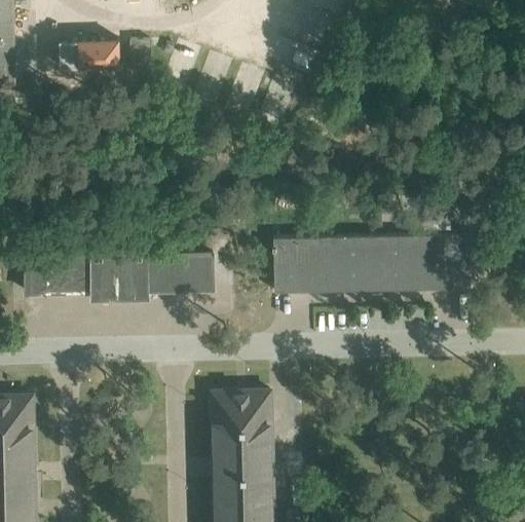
[(13,0),(0,0),(0,87),(15,87),(13,0)]
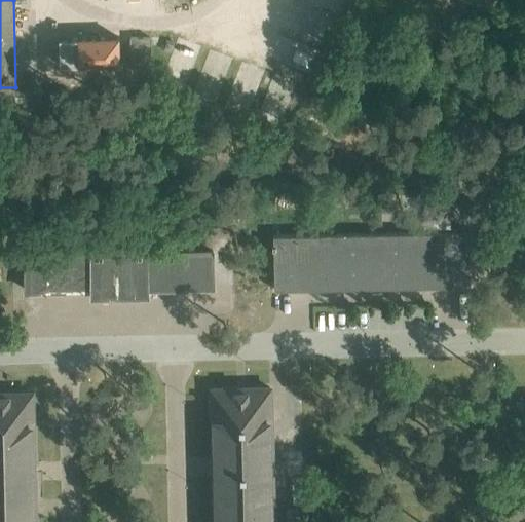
[(150,41),(128,41),(128,67),(150,67),(150,41)]
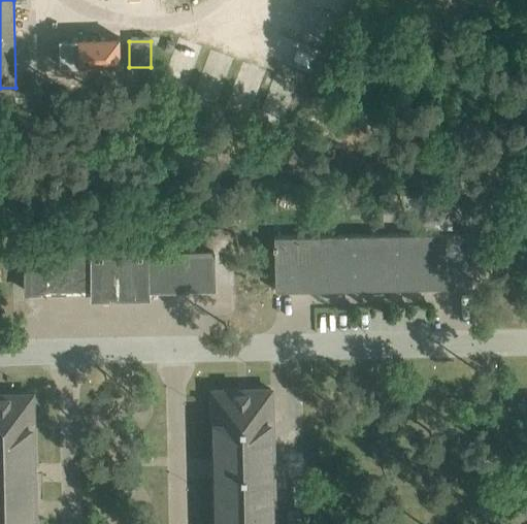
[(275,294),(472,291),(471,235),(469,235),(468,225),(453,225),(454,236),(274,239),(275,294)]
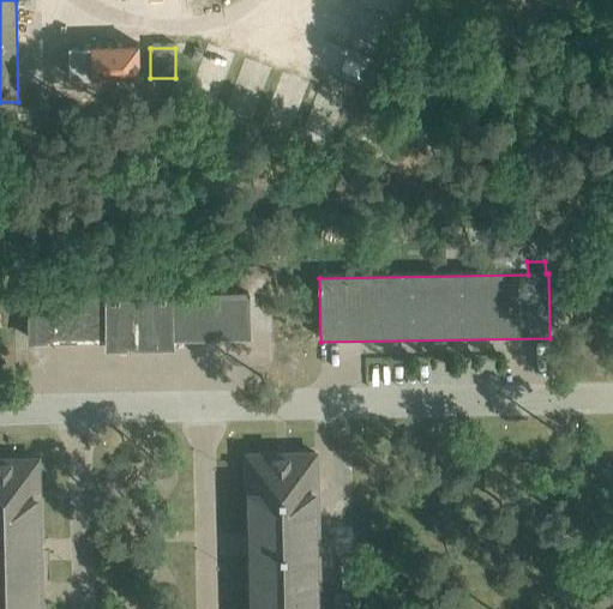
[(250,295),(173,297),(172,291),(104,294),(104,299),(28,300),(28,345),(106,342),(106,350),(175,349),(174,342),(251,339),(250,295)]
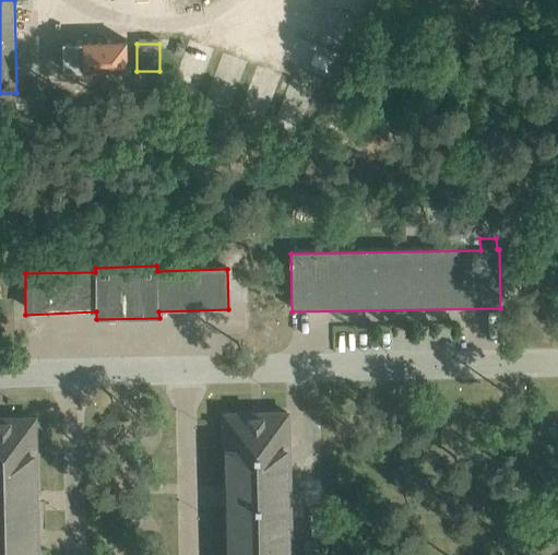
[(288,554),(286,416),(224,417),(227,554),(288,554)]
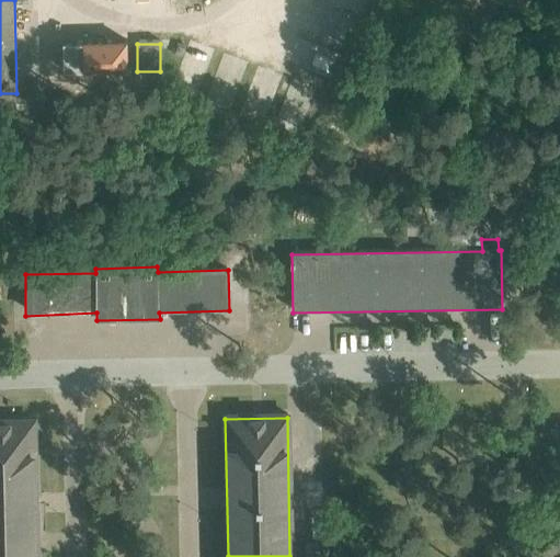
[(36,556),(33,423),(0,423),(0,556),(36,556)]
